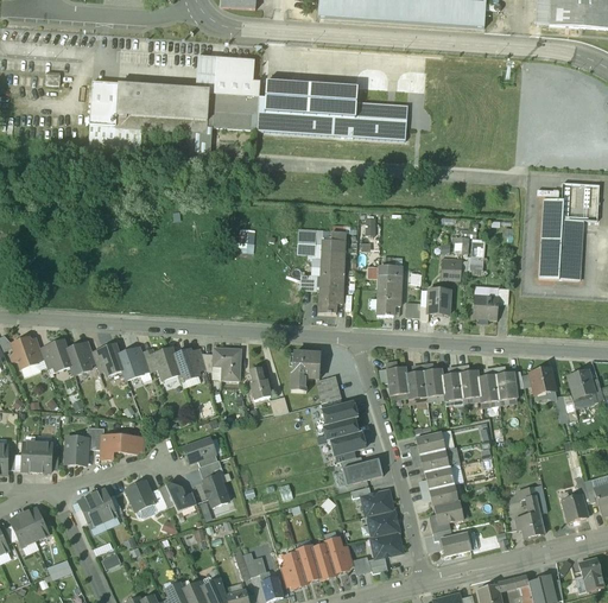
[(318,0),(317,16),(483,26),(486,0),(318,0)]
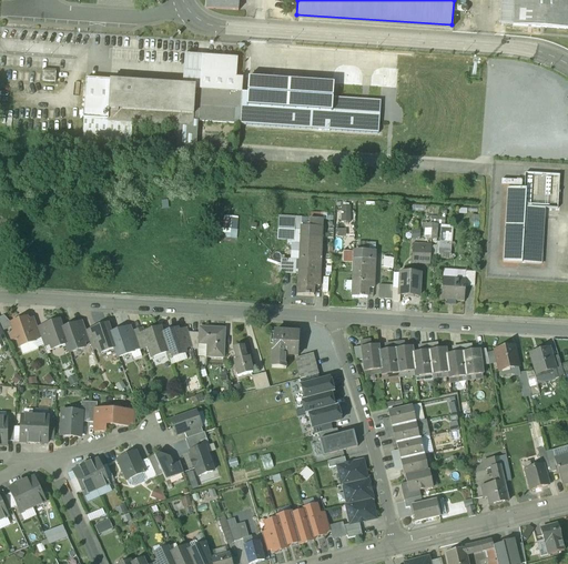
[(514,0),(513,21),(567,24),(567,0),(514,0)]
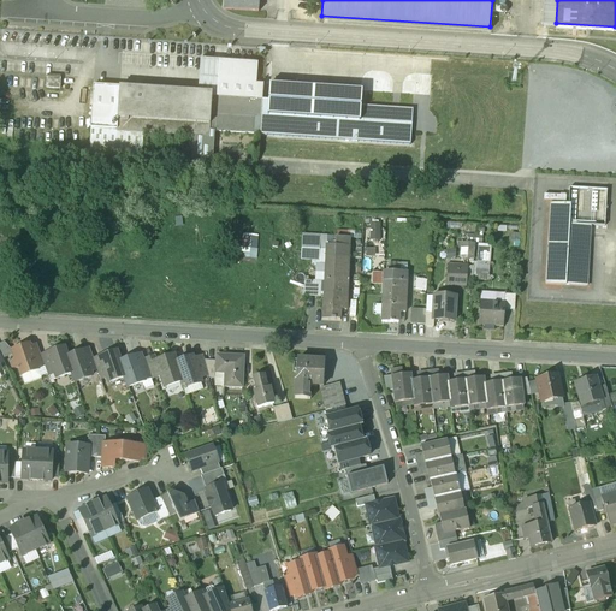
[(219,57),(200,55),(197,88),(212,89),(212,93),(217,93),(219,57)]
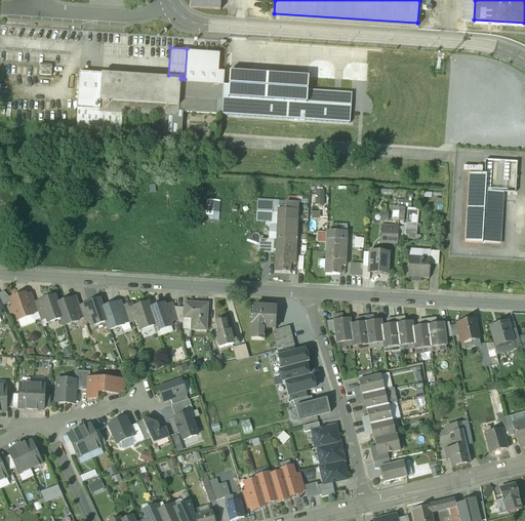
[(219,50),(187,48),(185,79),(224,82),(224,79),(225,69),(218,69),(219,50)]
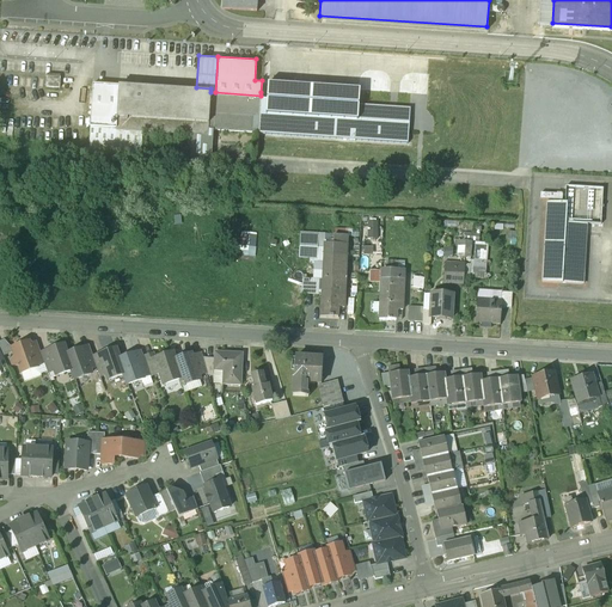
[(60,74),(47,73),(46,84),(60,84),(60,74)]
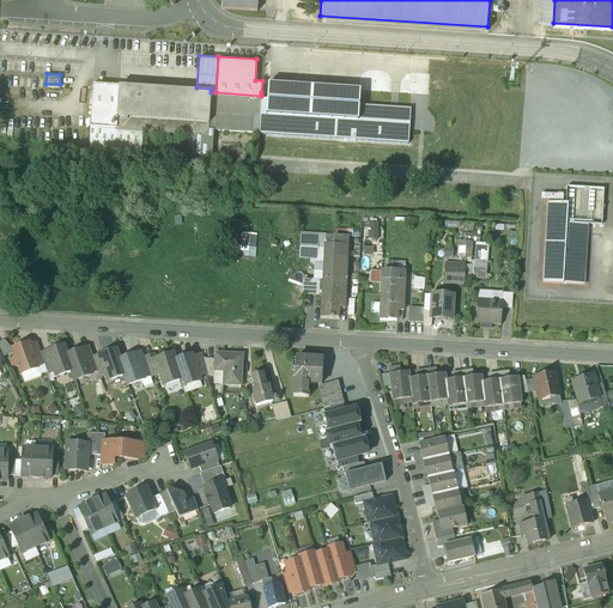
[(119,83),(92,80),(90,123),(116,126),(119,83)]
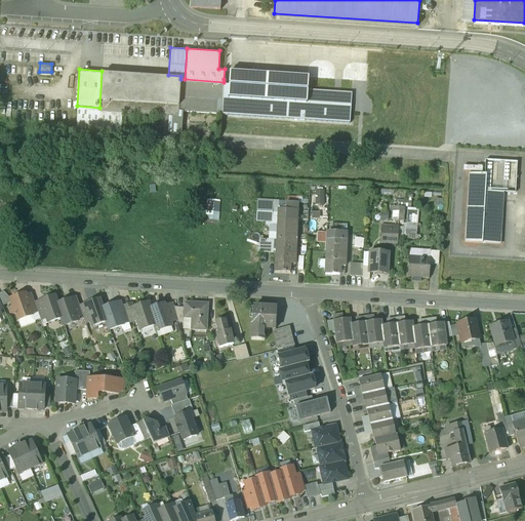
[(308,74),(230,69),(229,80),(229,82),(228,94),(306,101),(307,85),(308,74)]
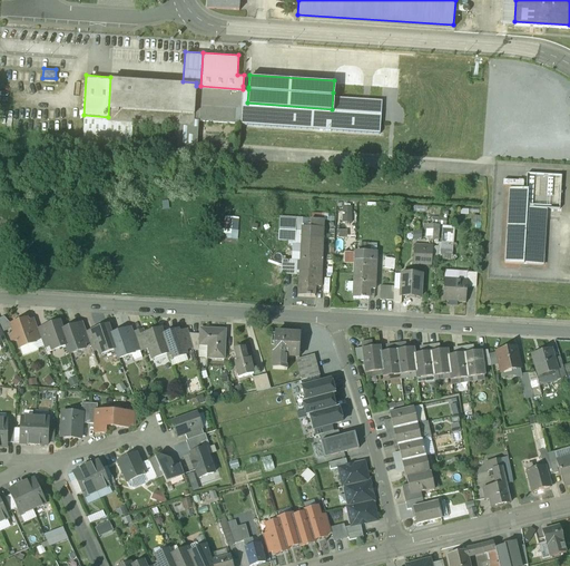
[(200,86),(196,86),(196,83),(183,81),(110,77),(108,117),(108,118),(133,119),(179,123),(193,124),(194,117),(199,118),(241,120),(243,89),(200,86)]
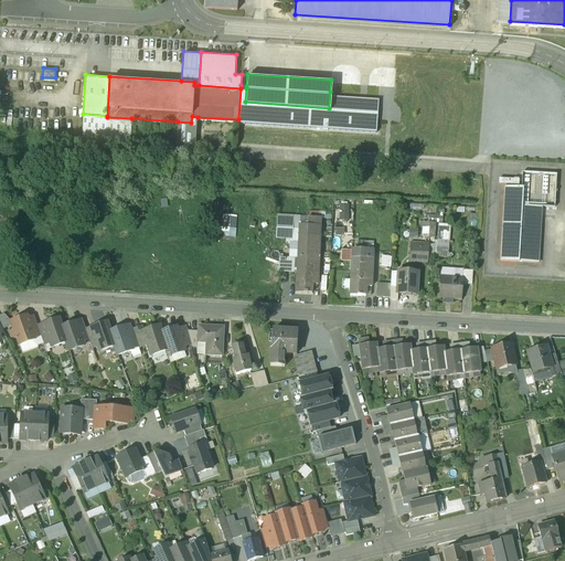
[(365,94),(360,94),(359,96),(336,94),(336,92),(330,92),(329,108),(245,102),(246,88),(241,88),(238,119),(375,128),(377,97),(365,96),(365,94)]
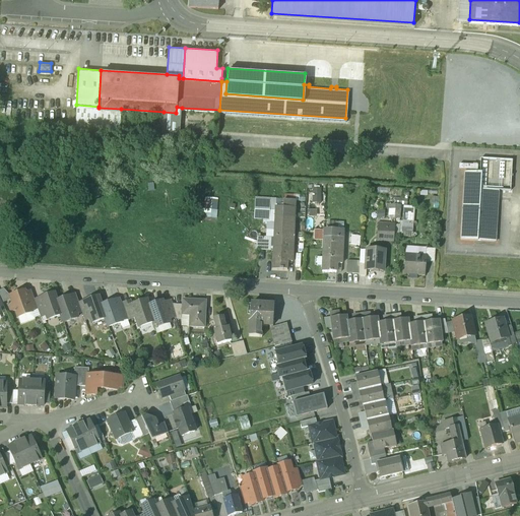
[(99,107),(76,105),(75,119),(98,121),(98,119),(99,108),(99,107)]
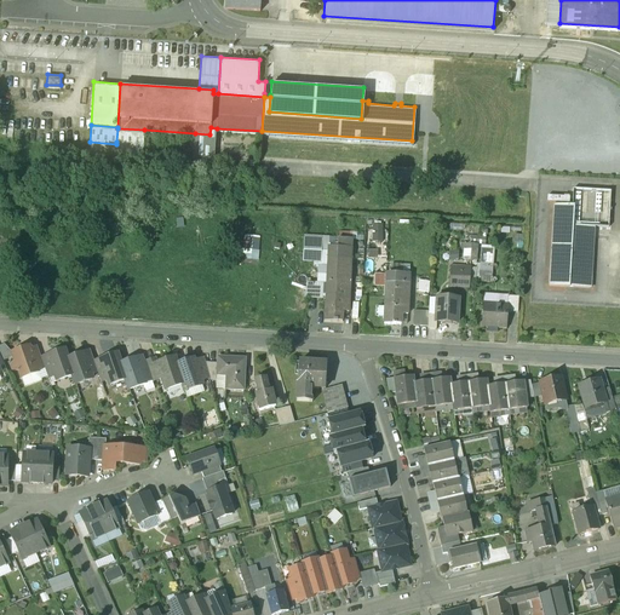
[(210,134),(195,133),(193,162),(213,164),(217,128),(211,127),(210,134)]
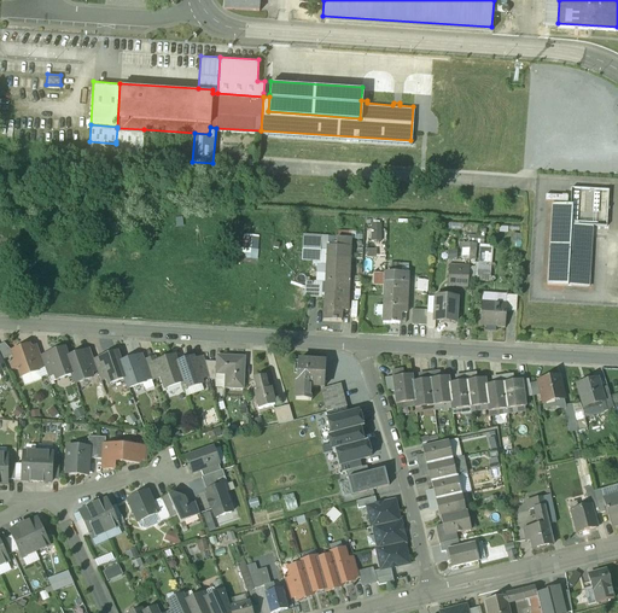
[(144,129),(117,128),(116,141),(143,142),(144,129)]
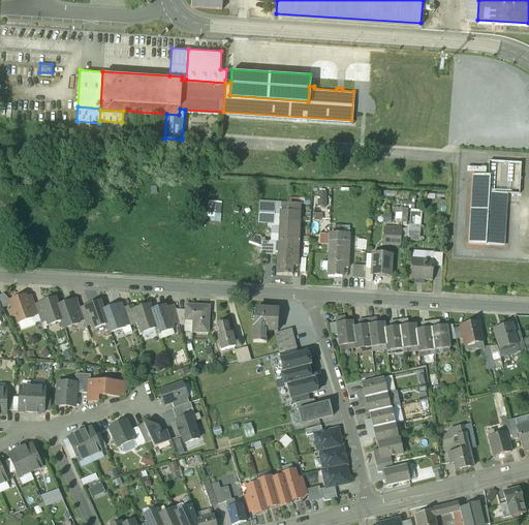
[(99,123),(76,121),(76,131),(122,134),(122,122),(99,121),(99,123)]
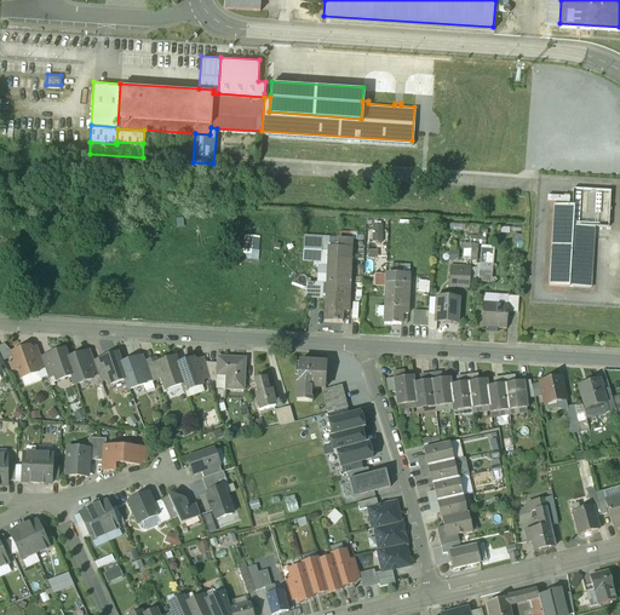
[(610,188),(573,185),(573,194),(572,201),(574,202),(573,222),(593,223),(608,224),(610,188)]
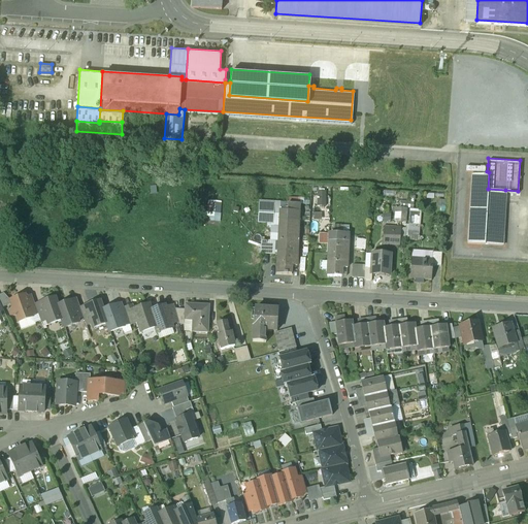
[(487,171),(471,171),(467,240),(502,242),(505,190),(488,189),(489,172),(487,171)]
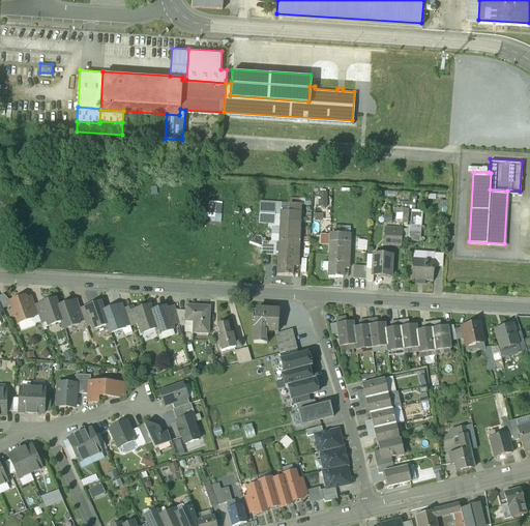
[(315,202),(329,201),(329,184),(314,185),(315,202)]
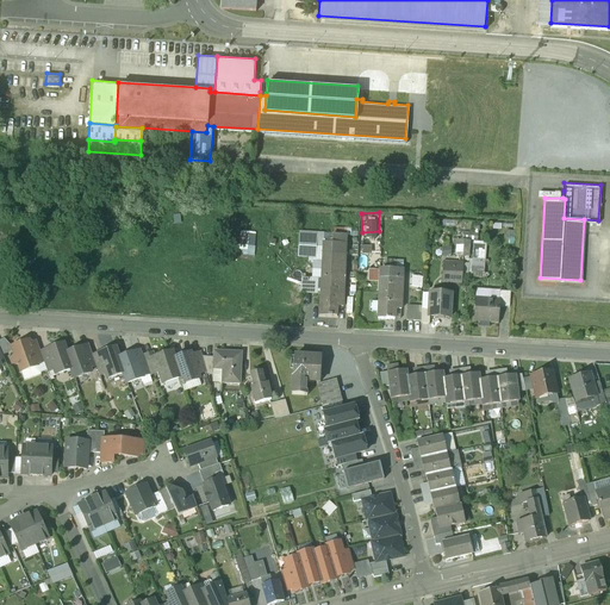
[(243,226),(242,250),(257,250),(257,226),(243,226)]
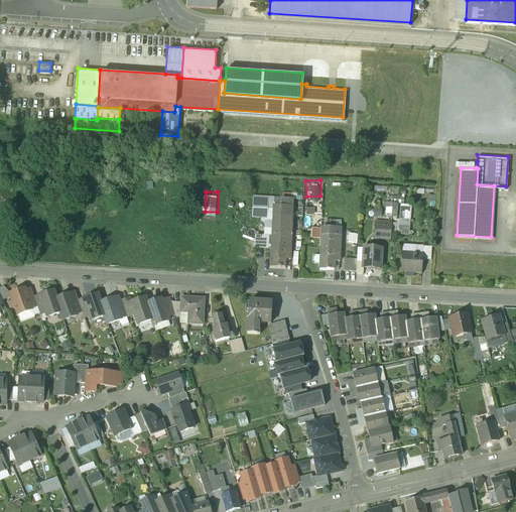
[(268,196),(253,196),(252,214),(272,216),(273,213),(273,201),(267,200),(268,196)]
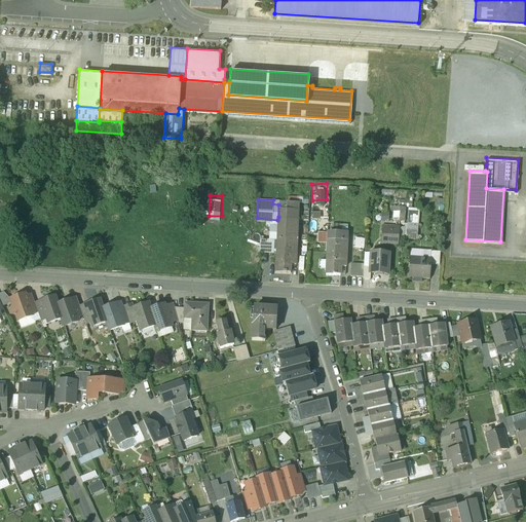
[(287,204),(278,204),(278,217),(297,218),(298,200),(287,200),(287,204)]
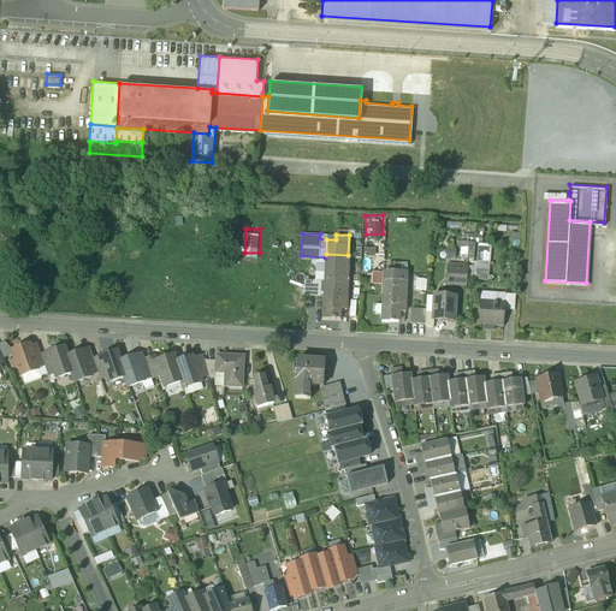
[(348,255),(326,254),(325,257),(324,294),(324,298),(323,298),(323,308),(323,315),(335,315),(339,315),(339,306),(345,306),(348,255)]
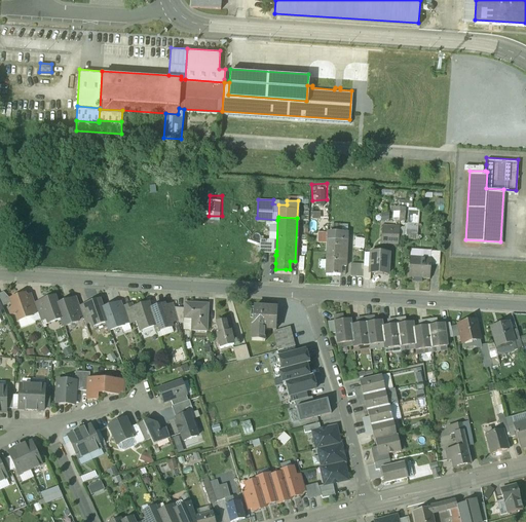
[(347,222),(339,221),(339,230),(347,230),(347,222)]
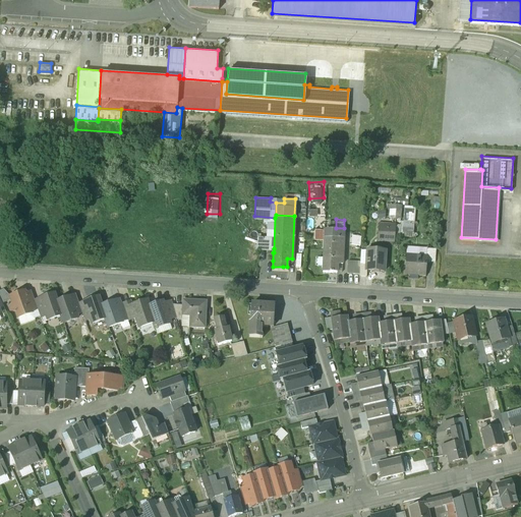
[(388,225),(379,224),(379,238),(393,239),(395,223),(388,222),(388,225)]
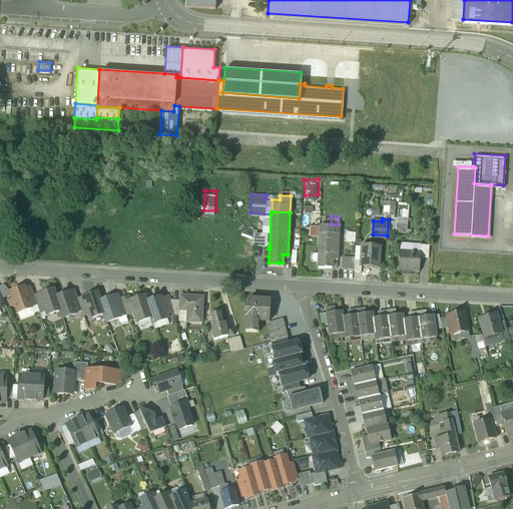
[(331,224),(319,224),(318,251),(317,259),(318,259),(318,265),(328,266),(328,265),(332,265),(332,257),(337,258),(339,224),(331,224)]
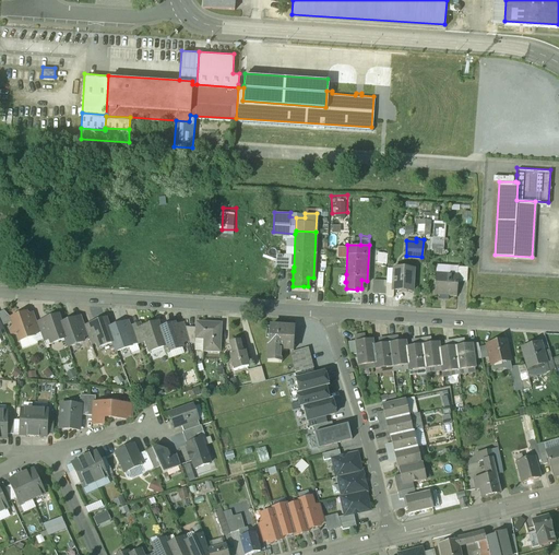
[(387,251),(378,250),(377,259),(385,260),(387,251)]
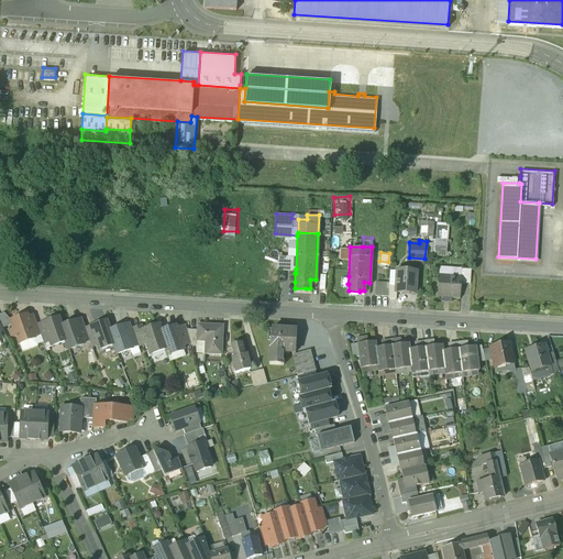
[(293,253),(278,253),(277,267),(296,269),(296,254),(293,254),(293,253)]
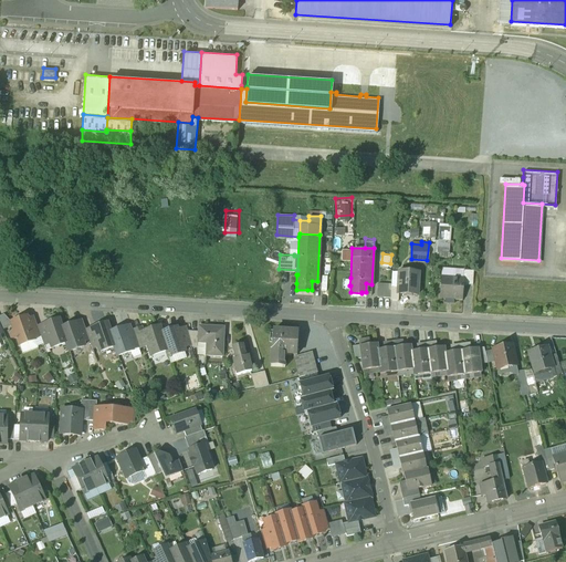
[(473,268),(463,267),(463,274),(463,281),(472,282),(473,268)]
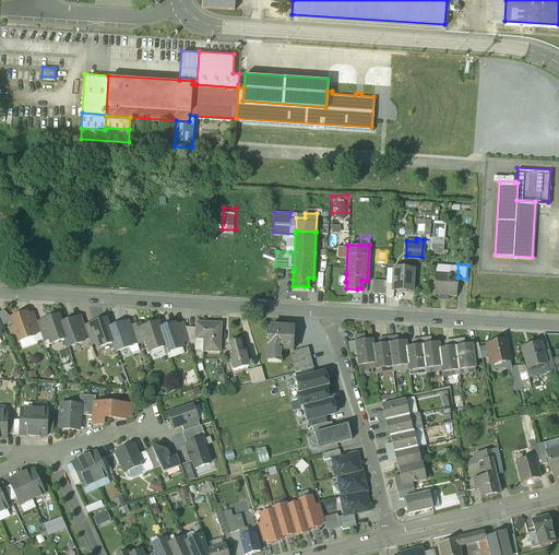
[(413,267),(393,266),(393,281),(392,286),(393,287),(412,287),(413,267)]
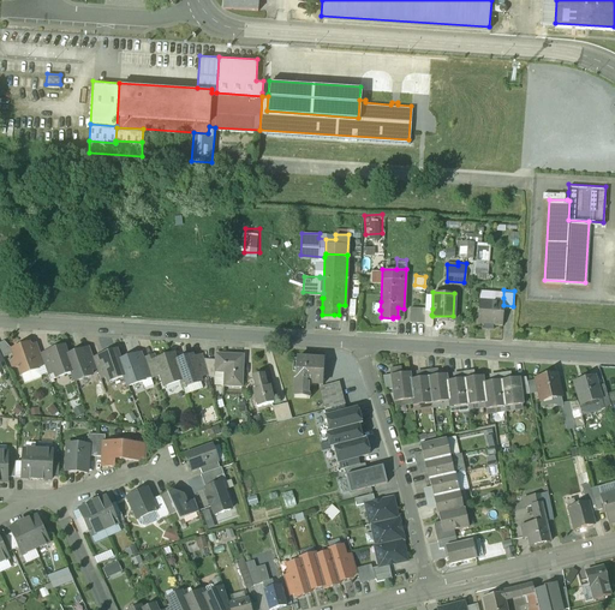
[(503,298),(479,297),(477,321),(502,322),(503,305),(503,298)]
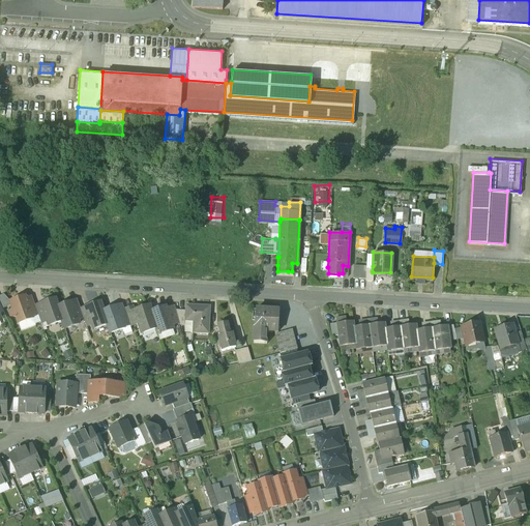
[(25,293),(10,298),(12,307),(9,310),(10,313),(16,314),(18,321),(32,315),(30,310),(26,296),(25,293)]
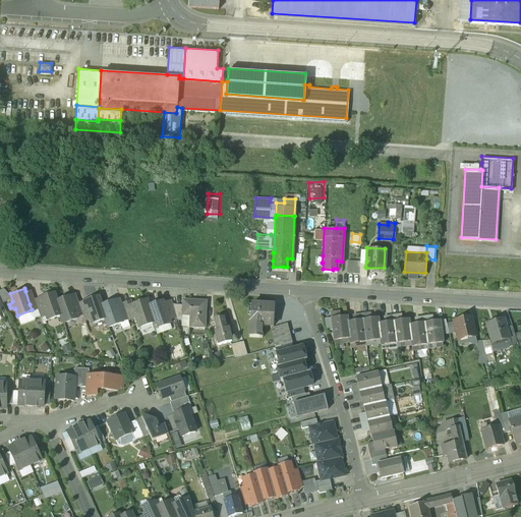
[(31,289),(25,291),(30,304),(36,302),(35,298),(31,289)]
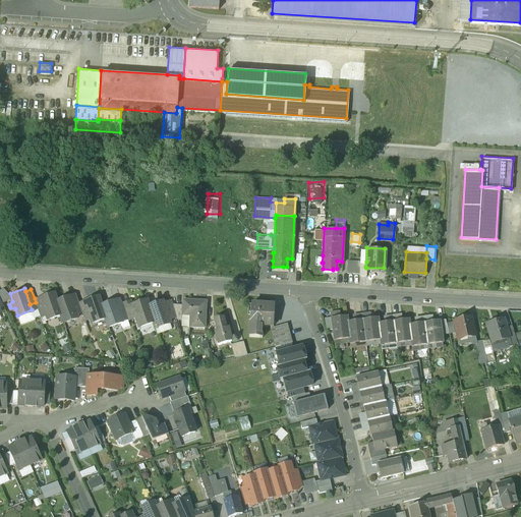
[(54,291),(40,295),(41,296),(46,313),(48,318),(61,312),(56,298),(54,291)]
